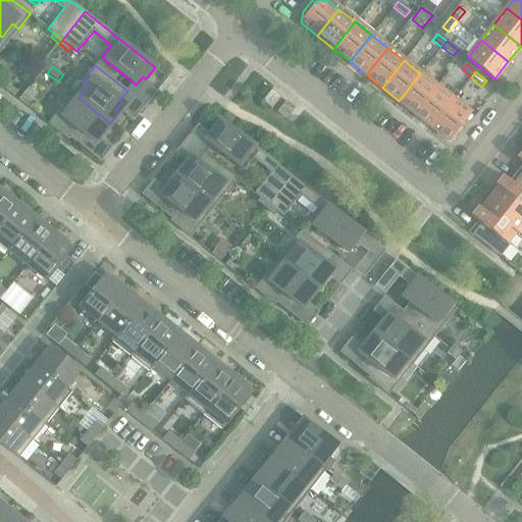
[(399,101),(415,113),(436,87),(420,73),(399,101)]
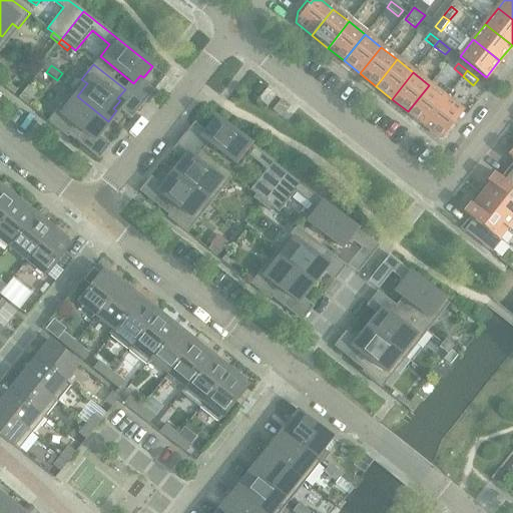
[(8,83),(5,87),(13,94),(17,90),(8,83)]
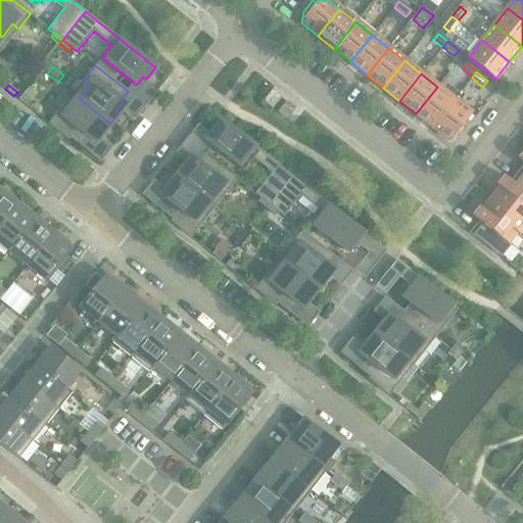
[(28,87),(17,99),(27,106),(37,94),(28,87)]
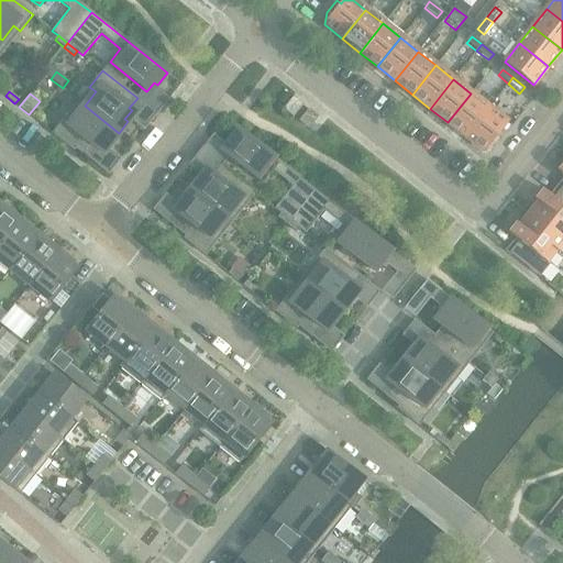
[(448,122),(465,136),(488,108),(471,94),(448,122)]
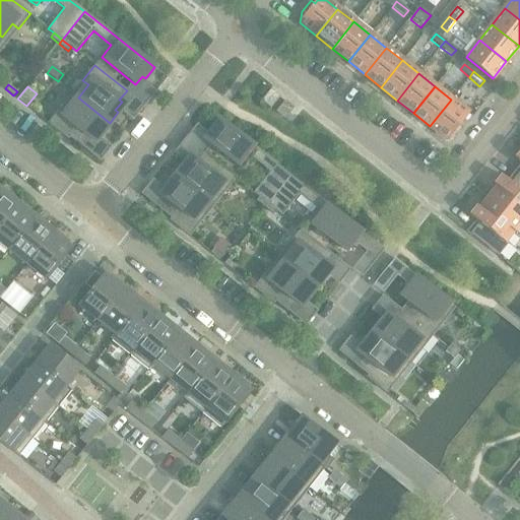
[(270,89),(261,101),(268,106),(271,109),(280,98),(270,89)]
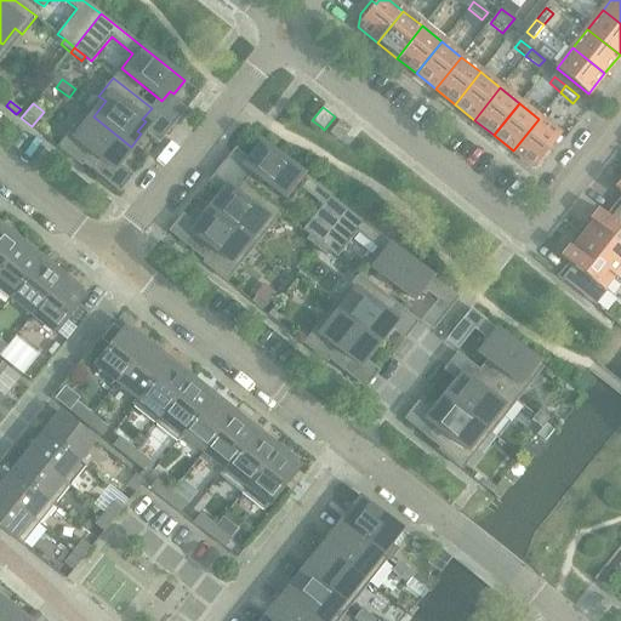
[(120,160),(131,147),(93,117),(80,134),(74,127),(58,147),(81,166),(83,164),(97,176),(106,165),(109,167),(117,157),(120,160)]
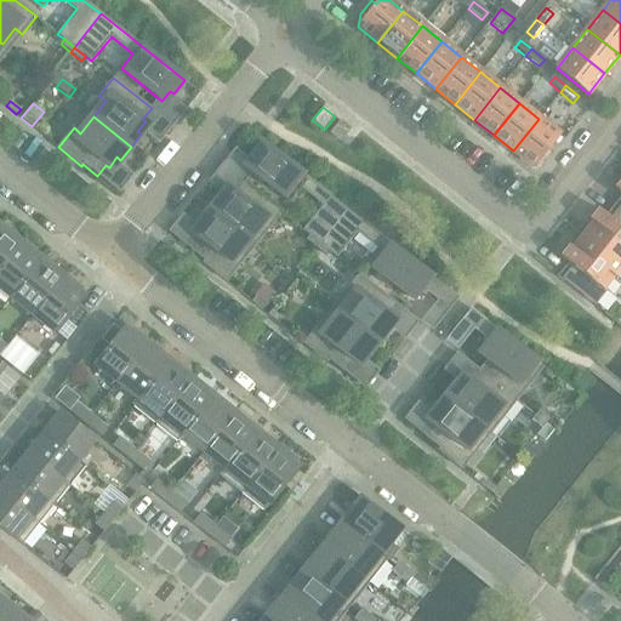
[(559,135),(539,119),(513,151),(534,166),(559,135)]
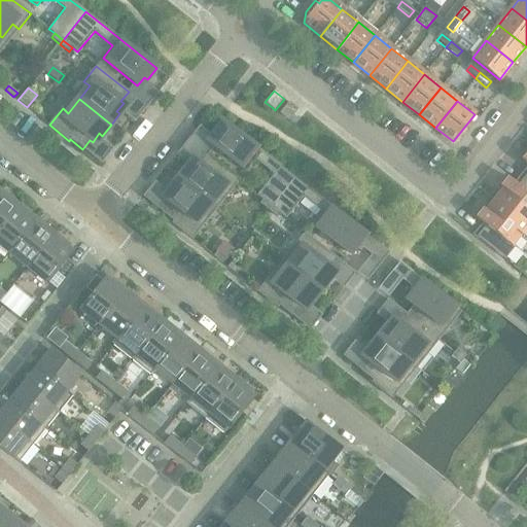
[(287,102),(279,113),(288,120),(296,110),(287,102)]
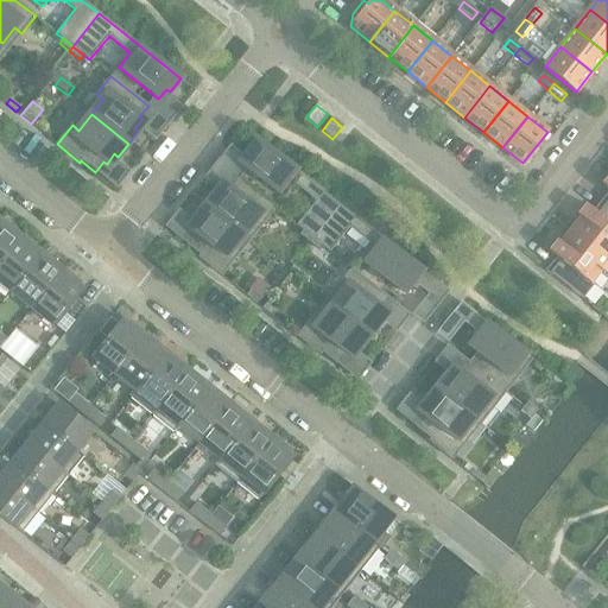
[(303,230),(314,239),(340,206),(258,140),(247,154),(251,157),(244,166),(283,198),(295,184),(316,202),(296,226),(303,230)]
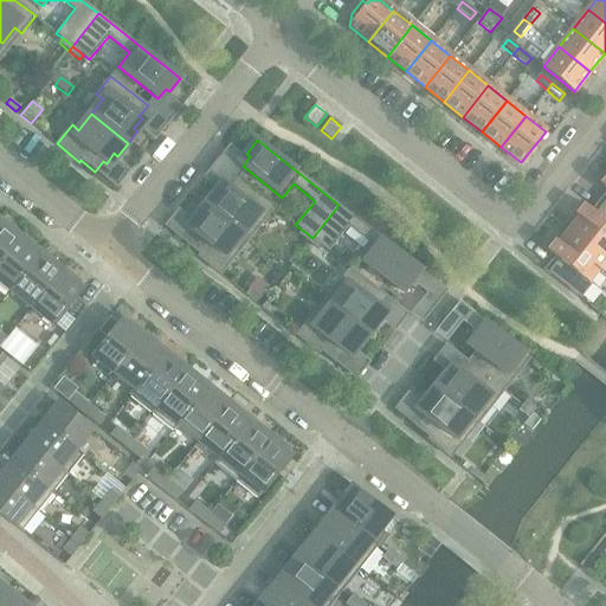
[(216,193),(205,205),(242,234),(255,219),(260,225),(275,207),(238,178),(229,188),(226,186),(219,195),(216,193)]
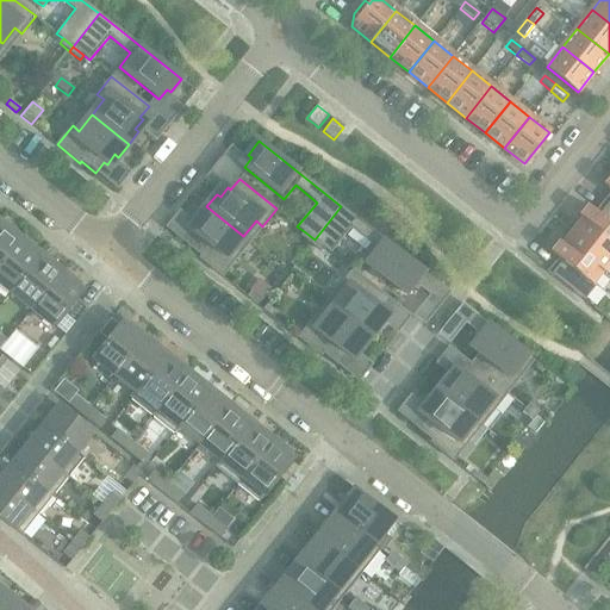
[(609,206),(608,205),(599,215),(587,206),(579,217),(582,218),(572,231),(609,261),(609,206)]
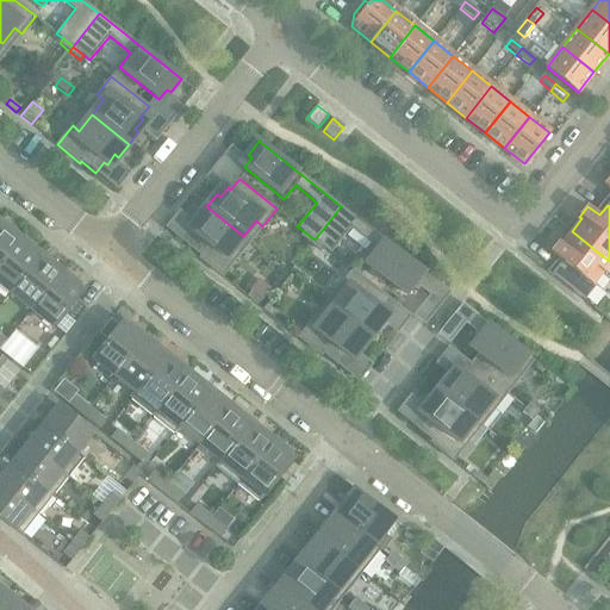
[(231,251),(243,236),(206,206),(197,219),(200,223),(192,232),(194,234),(186,244),(200,256),(199,259),(222,277),(237,257),(231,251)]
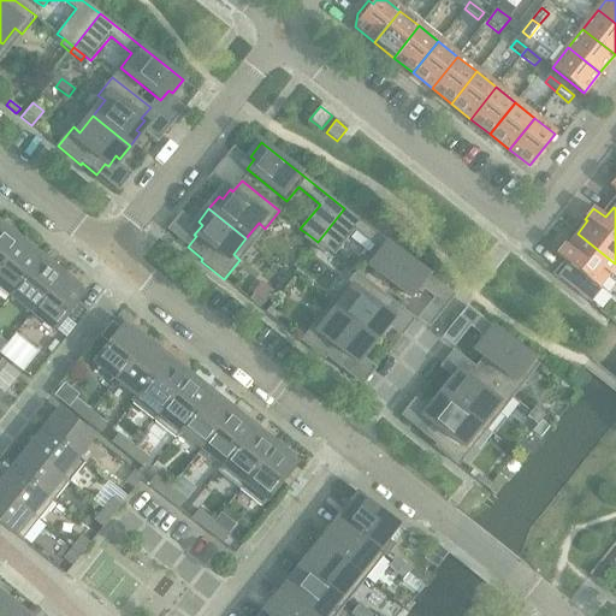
[(454,296),(344,208),(318,242),(327,250),(335,255),(354,230),(375,248),(363,262),(404,295),(412,285),(420,292),(422,289),(445,307),(454,296)]
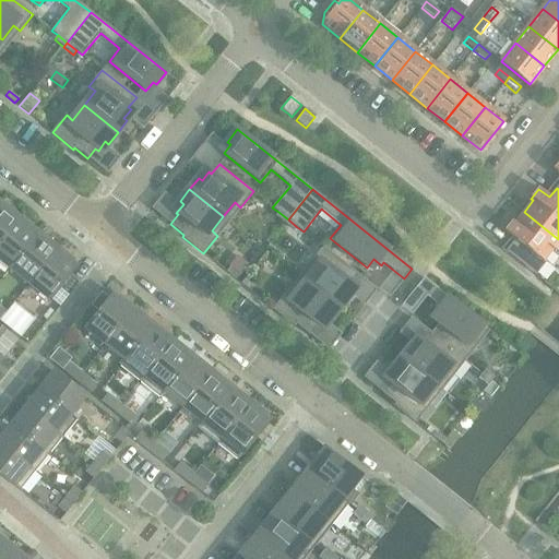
[(6,211),(0,205),(0,240),(20,216),(8,207),(6,211)]
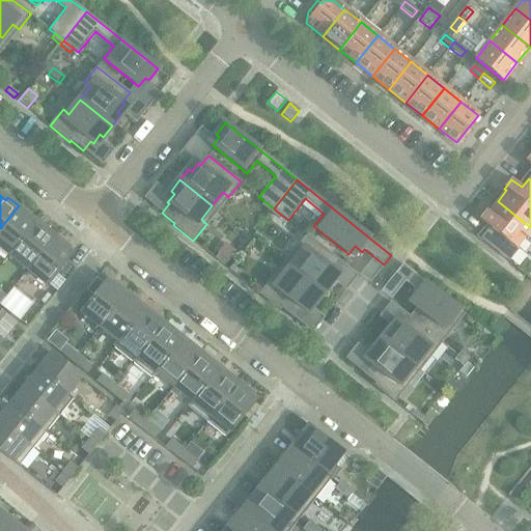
[(264,201),(261,204),(271,212),(274,208),(264,201)]
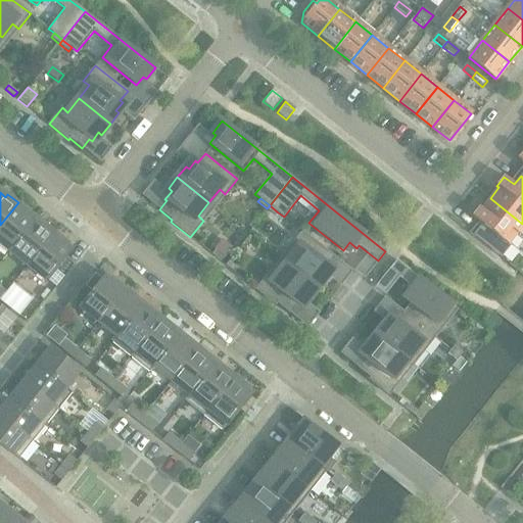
[(519,235),(522,230),(522,224),(490,198),(481,209),(479,207),(472,217),(482,224),(473,235),(501,257),(511,245),(509,244),(517,234),(519,235)]
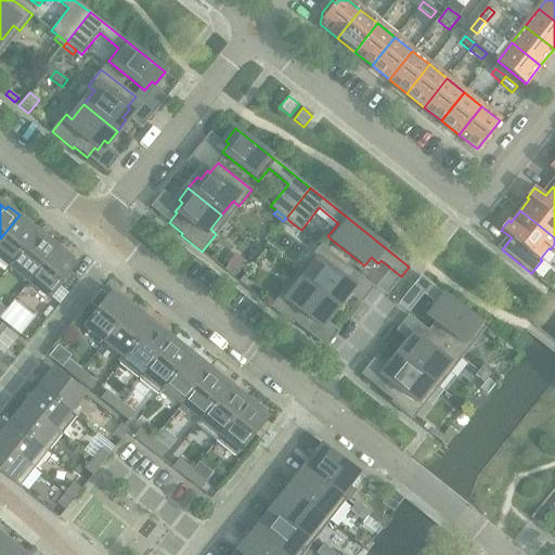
[(30,224),(20,215),(0,239),(0,258),(10,267),(36,233),(28,227),(30,224)]
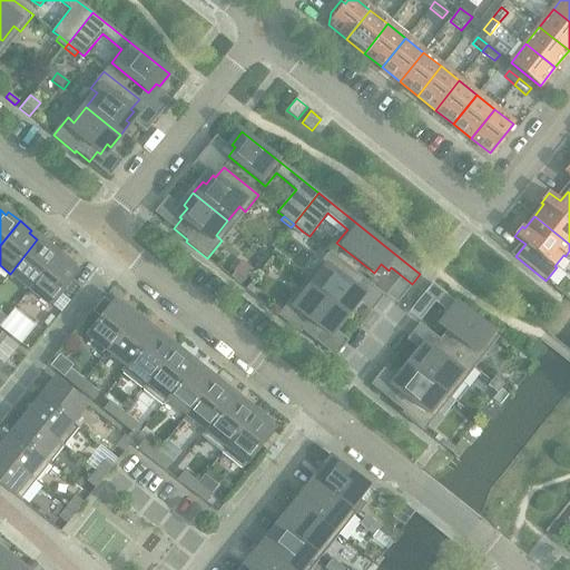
[(294,224),(291,227),(301,235),(303,232),(294,224)]
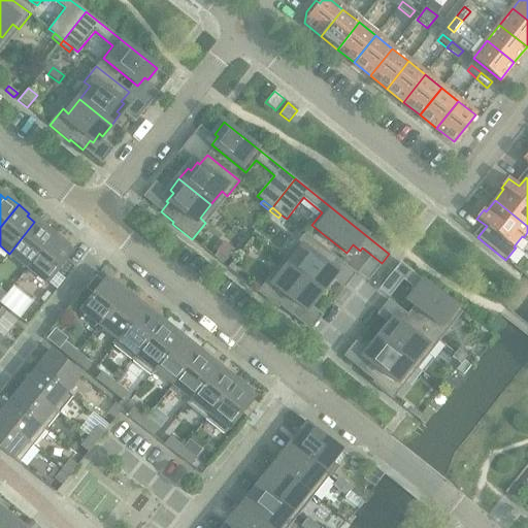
[(42,228),(34,222),(9,254),(28,268),(55,234),(44,225),(42,228)]
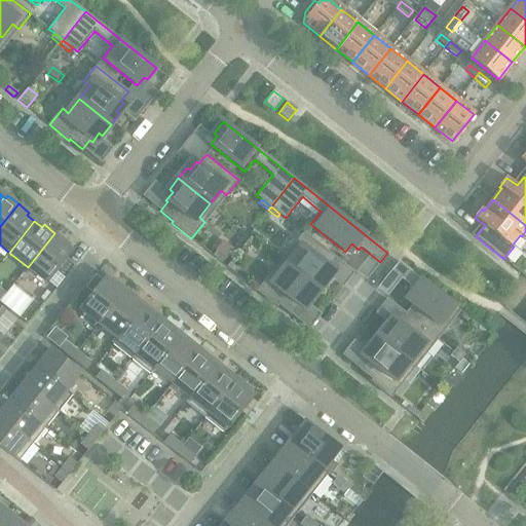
[(298,252),(287,265),(318,291),(328,279),(325,277),(332,269),(329,267),(336,258),(304,232),(292,248),(298,252)]
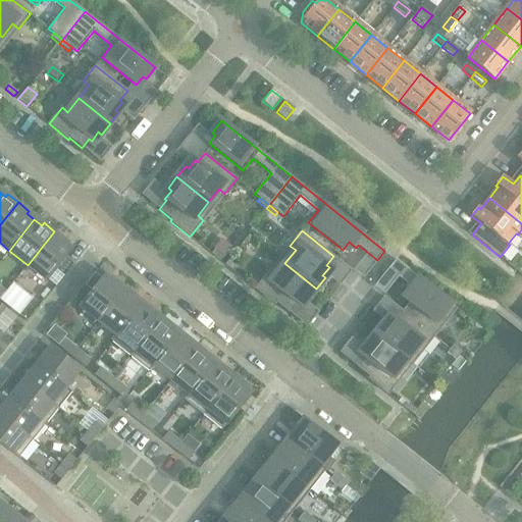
[(65,240),(54,231),(28,265),(46,280),(55,269),(64,257),(71,249),(63,243),(65,240)]
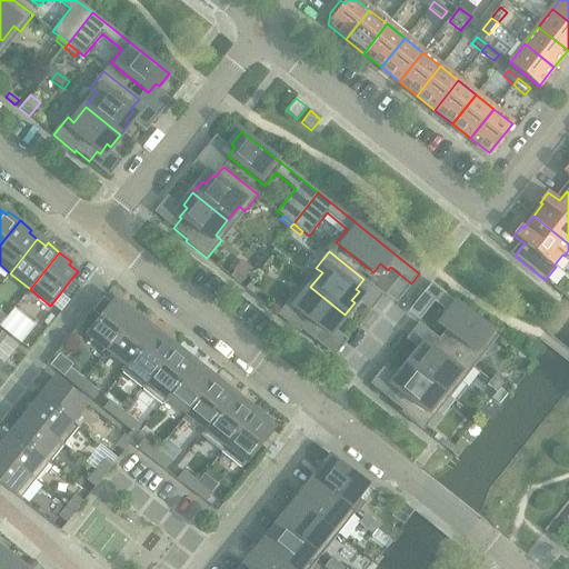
[(235,271),(245,279),(253,268),(241,259),(232,270),(235,271)]
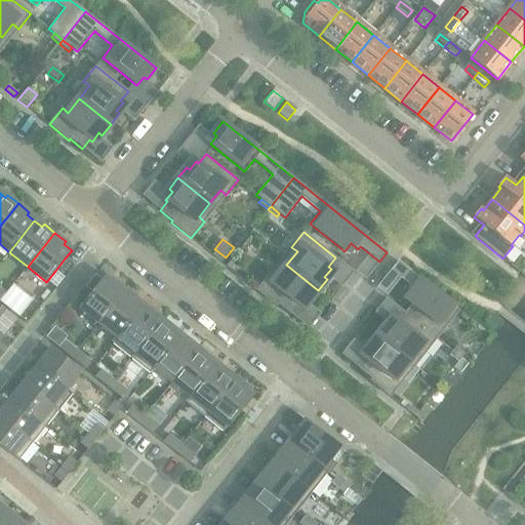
[(216,250),(212,255),(221,263),(226,257),(216,250)]
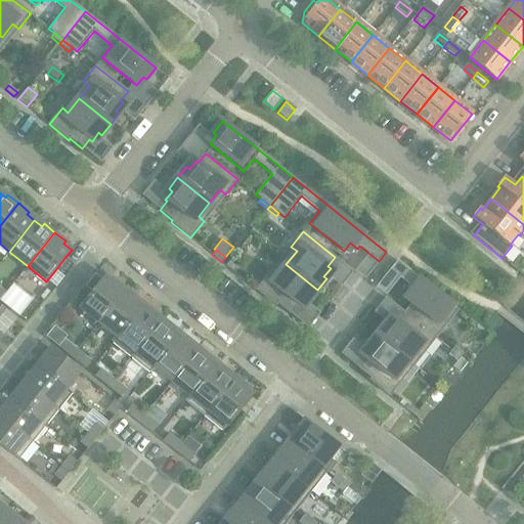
[(64,258),(55,270),(61,275),(72,263),(64,258)]
